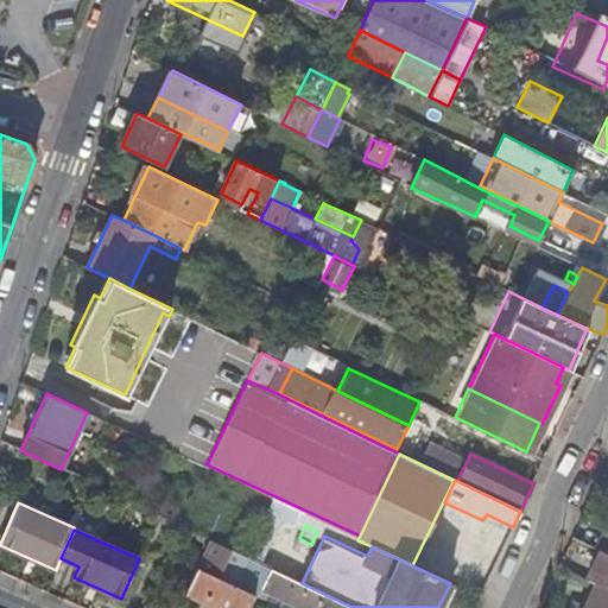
[(213,540),(200,568),(219,577),(232,550),(213,540)]
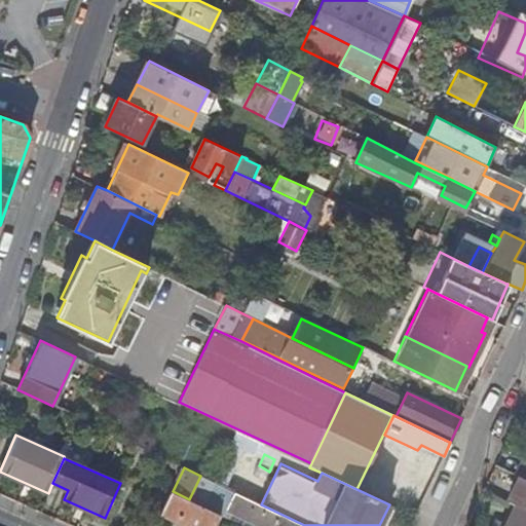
[(204,506),(217,484),(200,476),(189,499),(204,506)]
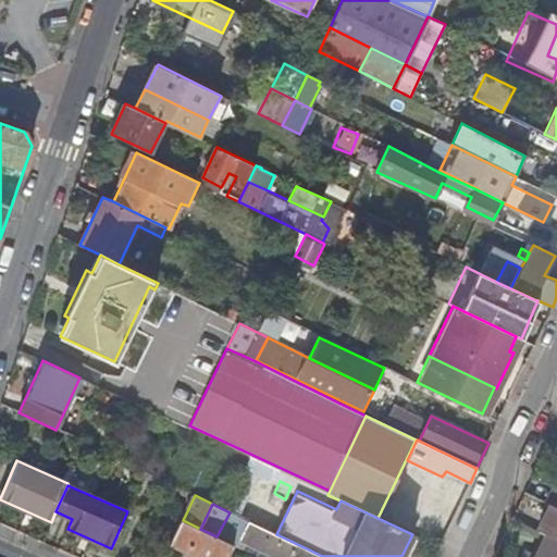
[(556,507),(548,504),(535,529),(546,533),(556,539),(556,507)]
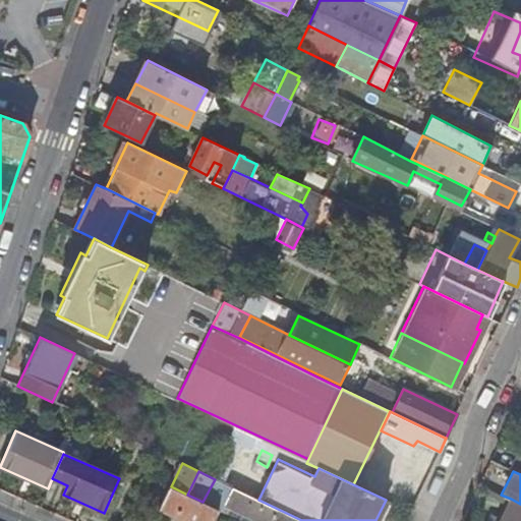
[(224,504),(232,487),(215,479),(203,502),(220,510),(221,511),(224,504)]
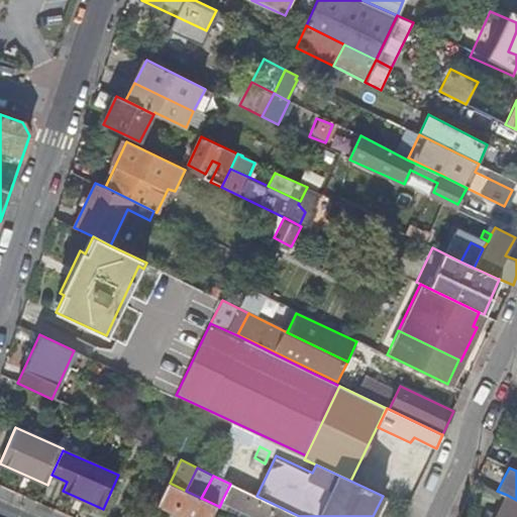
[(191,516),(212,516),(218,506),(201,498),(186,491),(170,483),(159,506),(173,512),(175,508),(192,515),(191,516)]
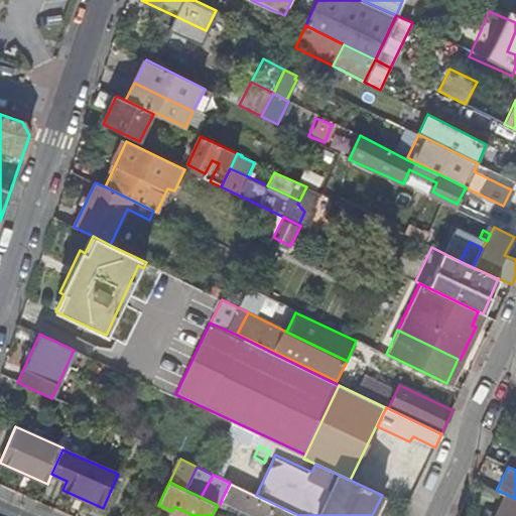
[(230,483),(222,499),(256,515),(298,515),(256,495),(230,483)]
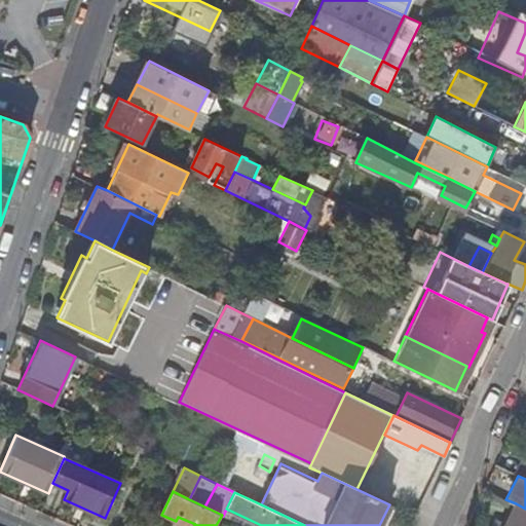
[(525,525),(525,509),(516,503),(504,525),(525,525)]
